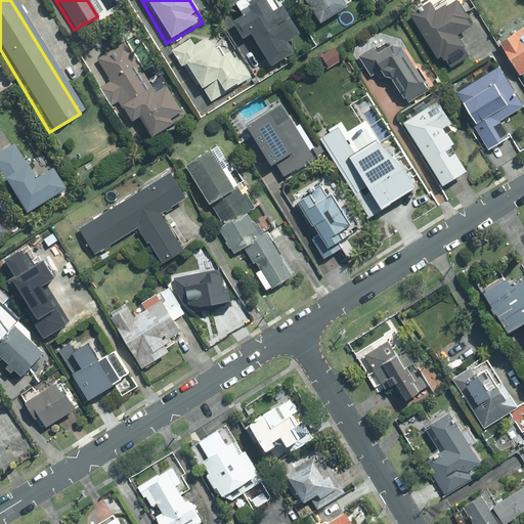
[(268,0),(222,0),(225,5),(233,0),(239,0),(247,11),(232,19),(241,35),(251,29),(274,68),(299,53),(293,44),(303,38),(280,0),(271,5),(268,0)]
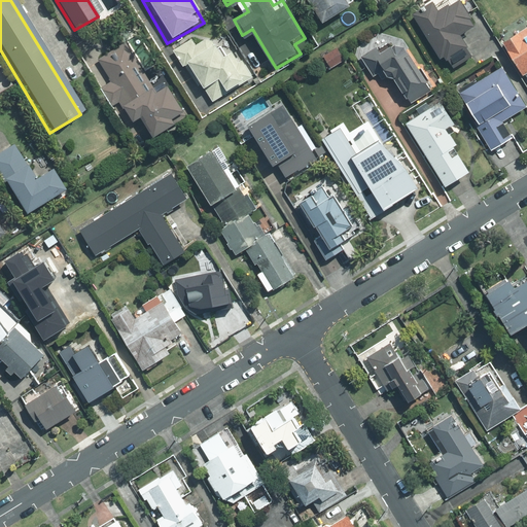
[(345,0),(304,0),(318,25),(349,6),(345,0)]
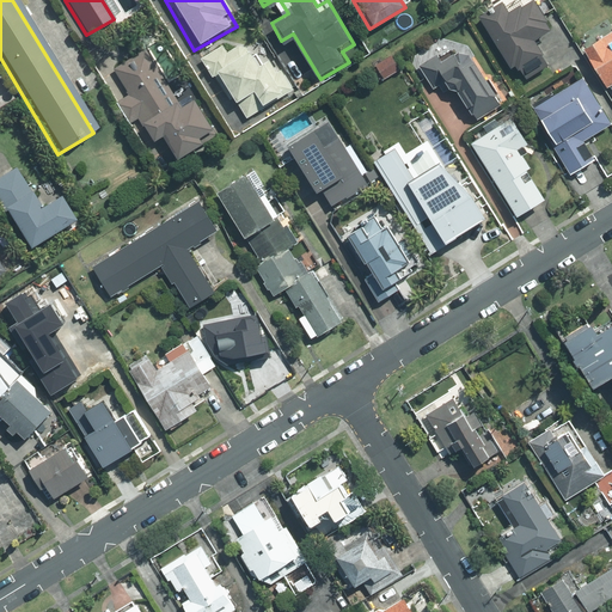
[(555,36),(534,0),(532,0),(502,17),(496,6),(479,16),(516,83),(548,65),(537,46),(555,36)]
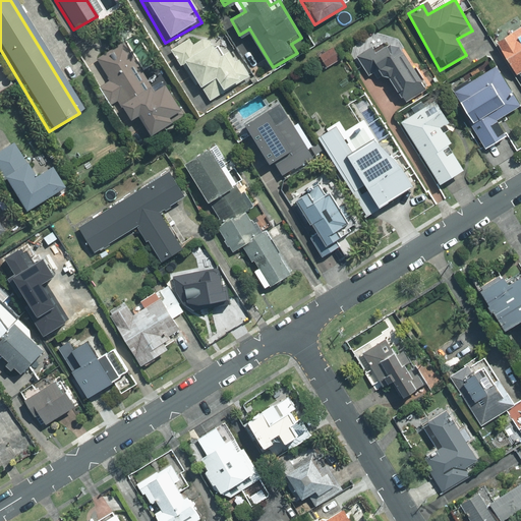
[(520,24),(495,41),(517,77),(520,74),(520,24)]
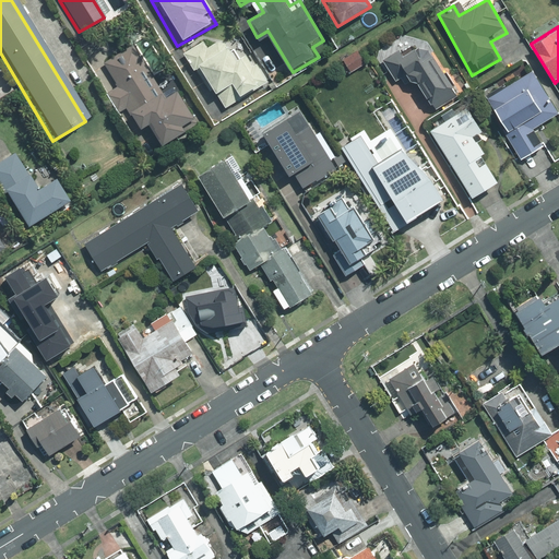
[(224,28),(186,51),(216,100),(234,90),(239,99),(260,86),(224,28)]
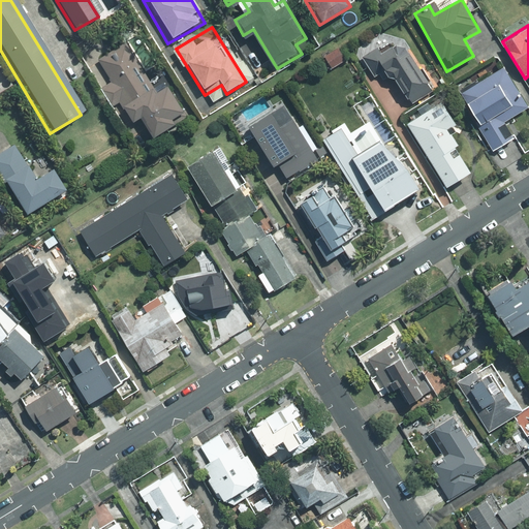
[(128,42),(94,61),(144,151),(195,123),(172,81),(154,90),(128,42)]
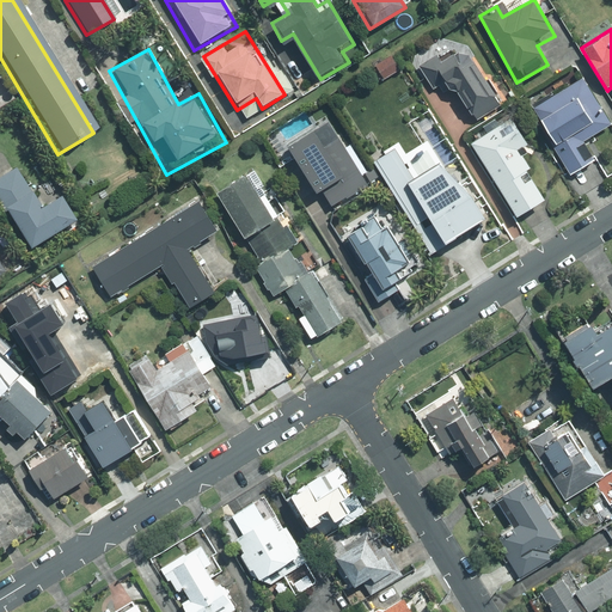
[(444,50),(424,61),(438,84),(451,75),(475,115),(496,102),(470,57),(444,50)]
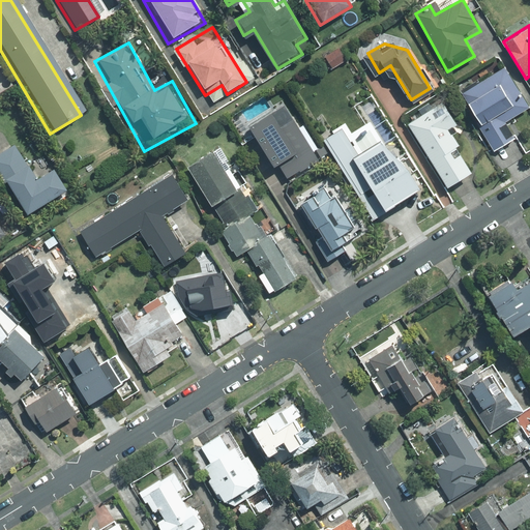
[(339,49),(322,59),(329,69),(345,60),(339,49)]
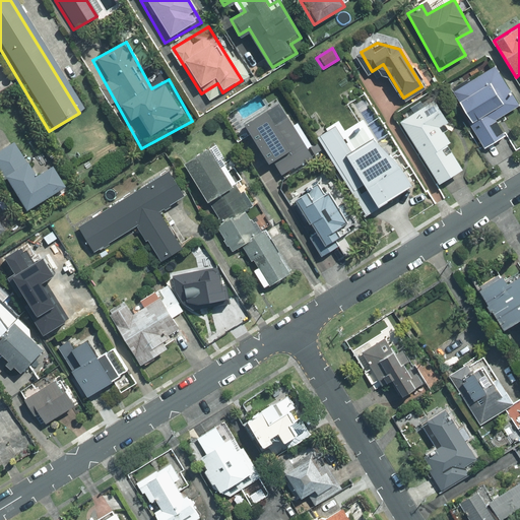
[(494,66),(448,93),(483,151),(506,138),(497,122),(519,108),(494,66)]
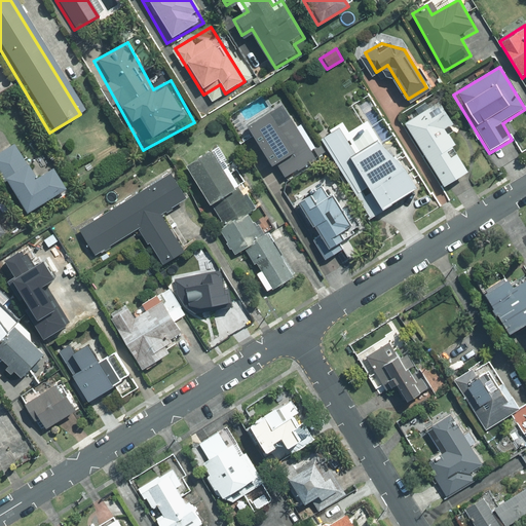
[(285,103),(242,123),(266,168),(276,163),(283,177),(314,161),(285,103)]
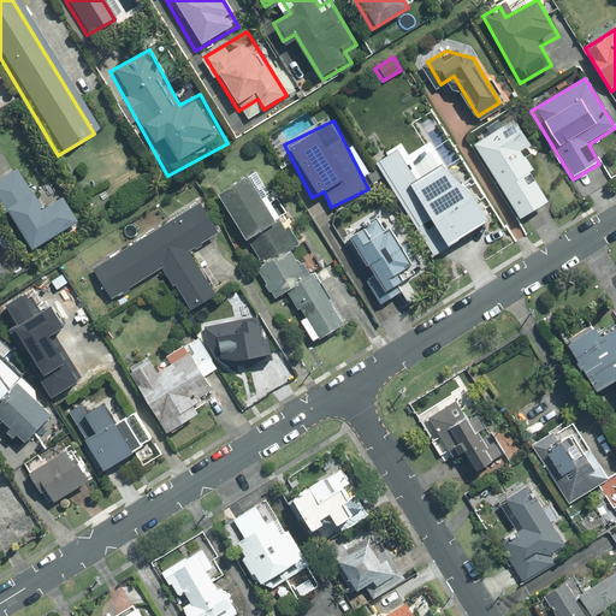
[(527,148),(511,122),(471,144),(517,224),(549,206),(517,153),(527,148)]
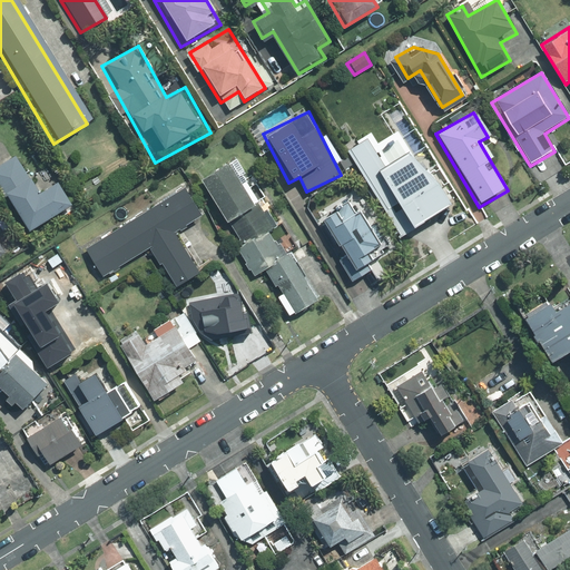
[(367,133),(350,144),(401,228),(453,198),(442,179),(411,150),(400,135),(377,148),(367,133)]
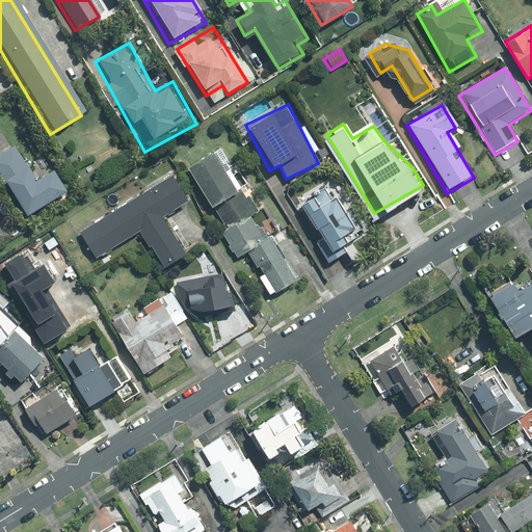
[(223,141),(182,167),(238,257),(248,250),(273,291),(292,280),(250,212),(263,204),(223,141)]
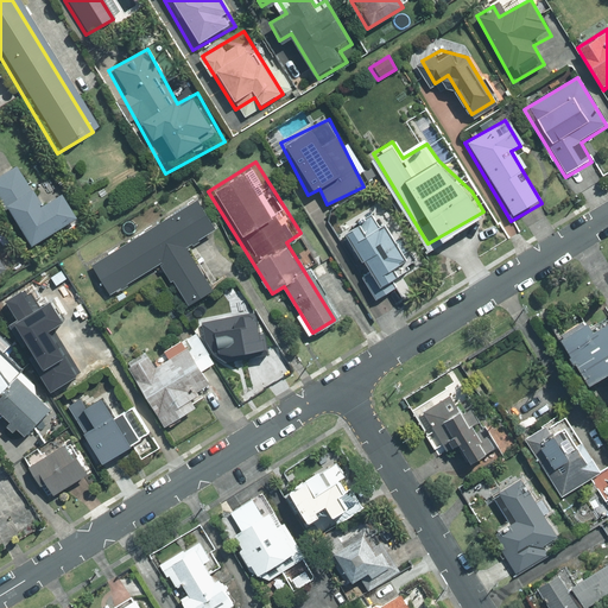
[(16,166),(0,176),(0,202),(30,249),(78,220),(62,194),(40,207),(16,166)]
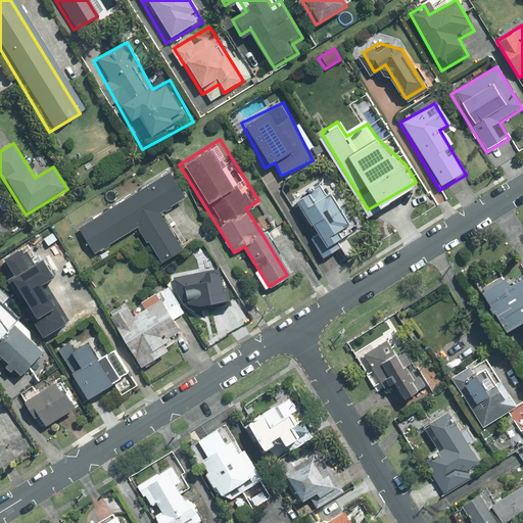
[(188,198),(169,168),(76,227),(95,257),(138,230),(160,266),(183,251),(160,216),(188,198)]
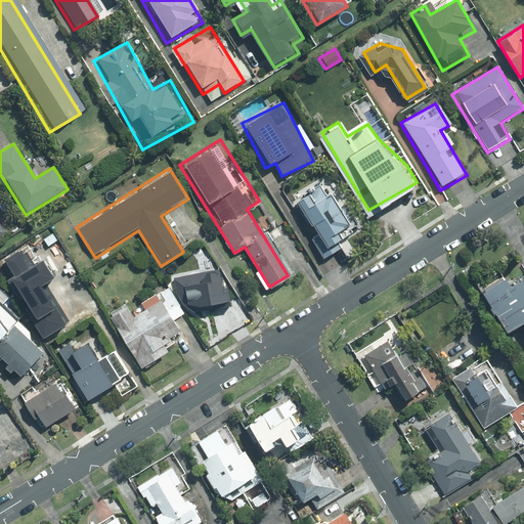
[(351,228),(331,195),(314,206),(307,194),(295,203),(329,257),(349,245),(342,234),(351,228)]
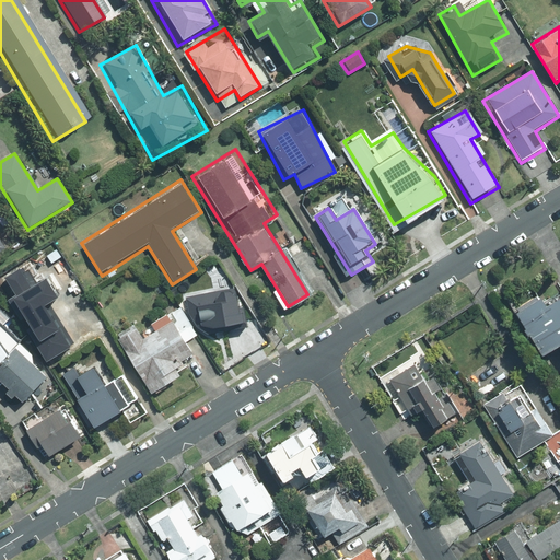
[(246,329),(241,294),(189,302),(195,337),(246,329)]
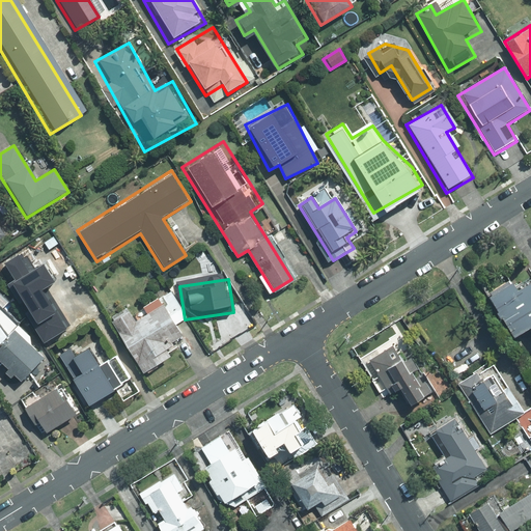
[(505,280),(484,294),(510,335),(522,328),(530,342),(530,281),(513,292),(505,280)]
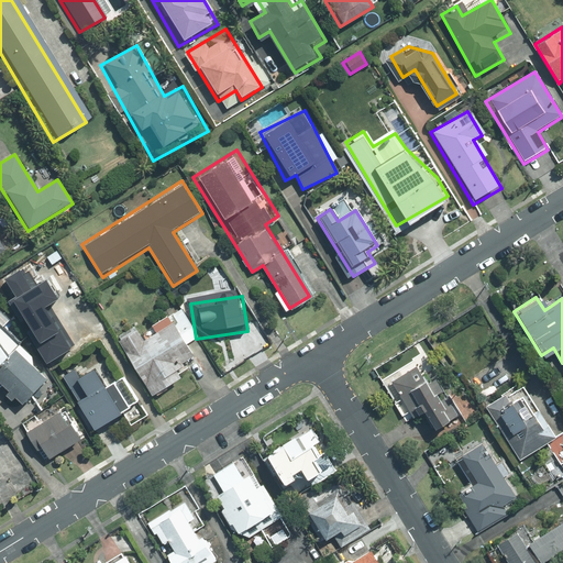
[(11,323),(0,312),(0,385),(20,405),(48,374),(2,331),(11,323)]
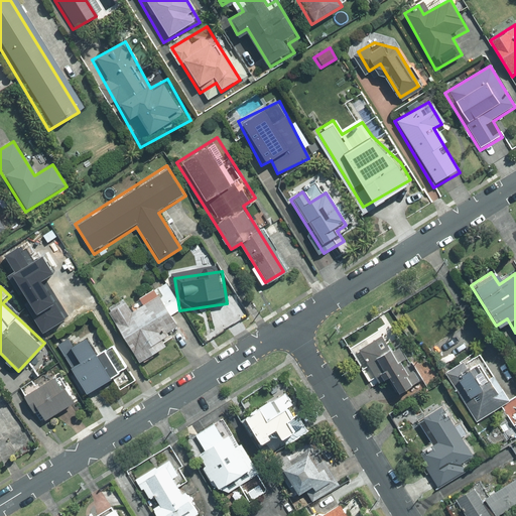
[(123,297),(106,307),(139,363),(170,344),(164,334),(177,327),(158,294),(131,310),(123,297)]
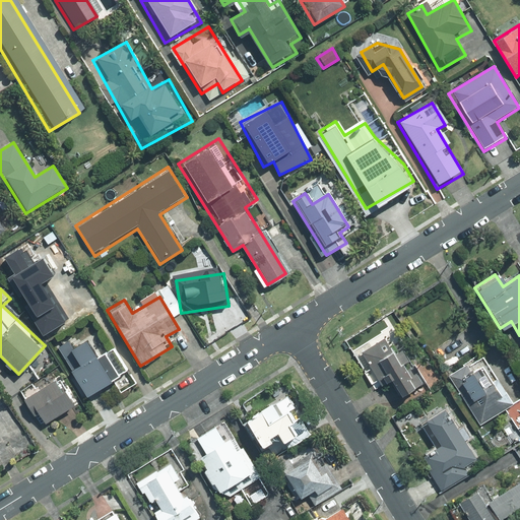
[(393,331),(363,347),(382,382),(390,378),(398,394),(420,382),(393,331)]
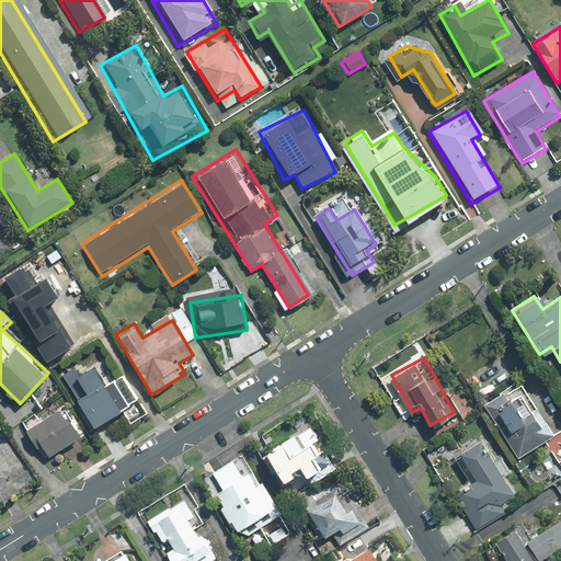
[(71,365),(57,369),(93,431),(142,402),(126,374),(105,386),(95,368),(79,378),(71,365)]
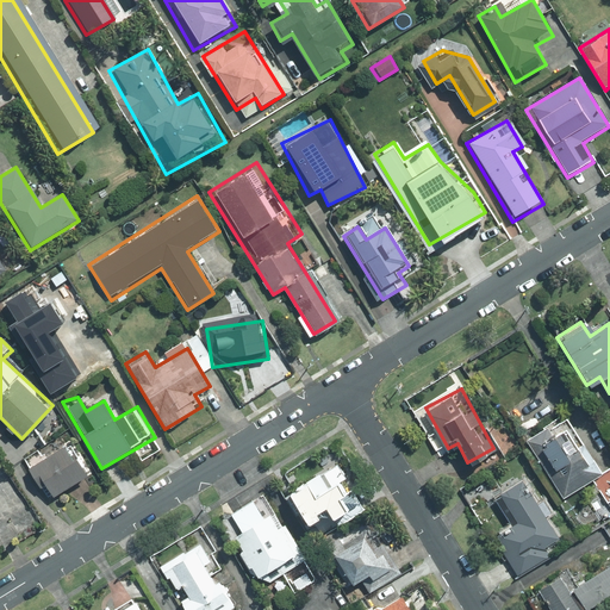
[(564,408),(522,435),(564,498),(605,471),(564,408)]
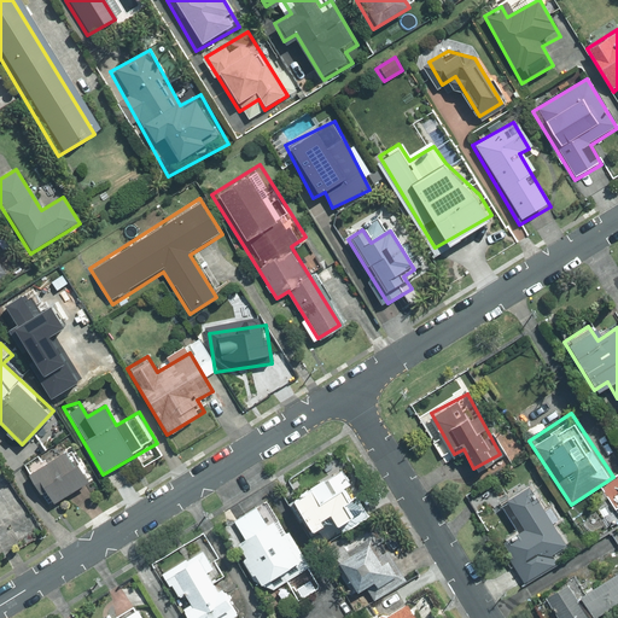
[(93,482),(69,445),(27,472),(51,509),(93,482)]
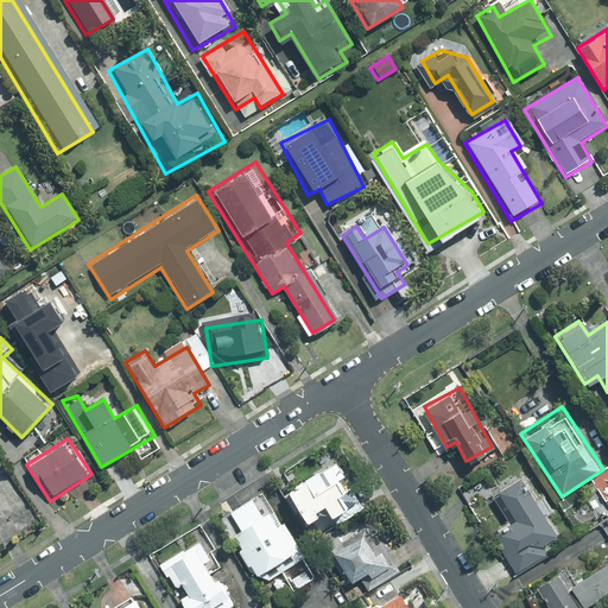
[(335,457),(279,489),(305,534),(361,504),(335,457)]
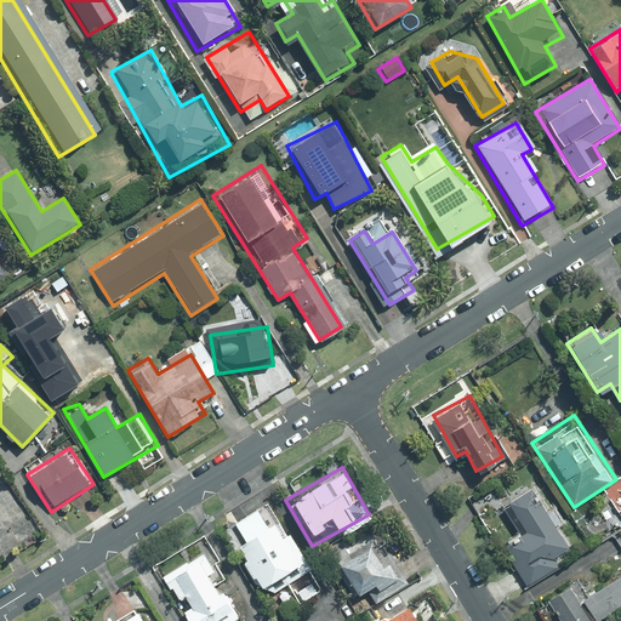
[(528,482),(500,499),(522,535),(503,546),(529,586),(560,567),(554,556),(569,547),(528,482)]
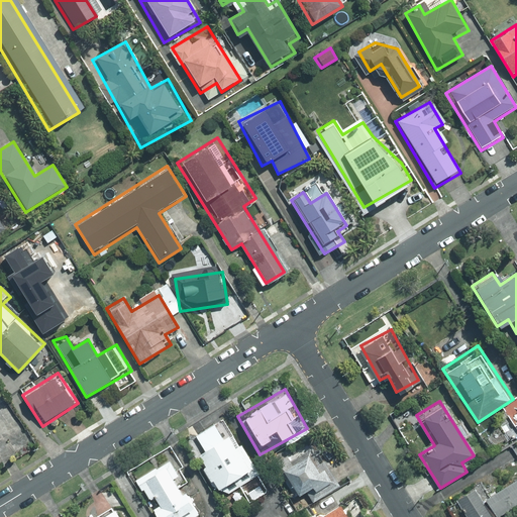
[(191,435),(213,485),(246,471),(224,420),(191,435)]
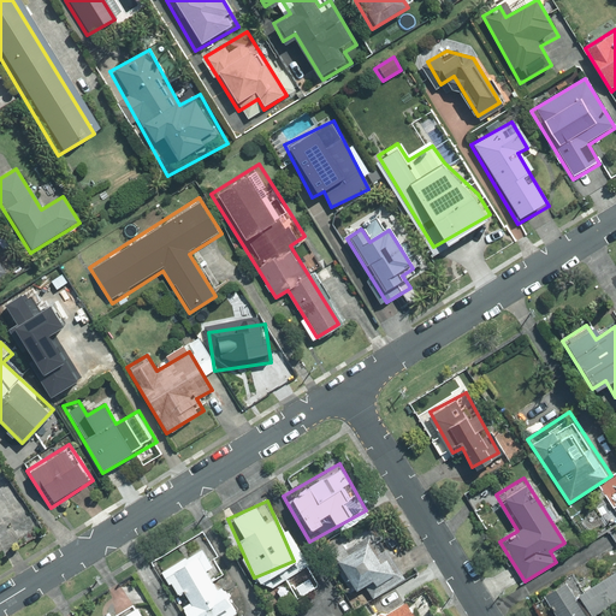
[(374,532),(336,550),(357,592),(395,574),(374,532)]
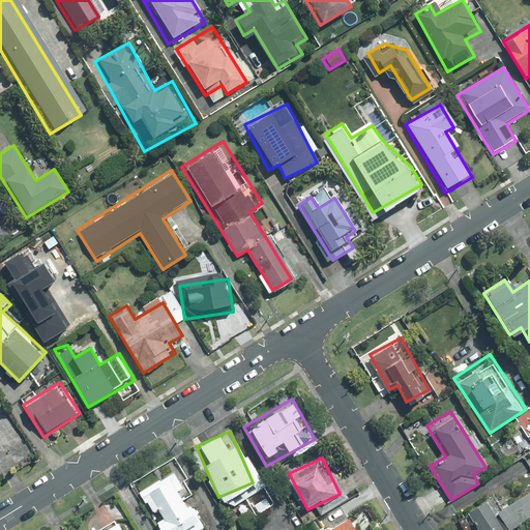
[(168,467),(137,486),(163,529),(193,529),(204,524),(168,467)]
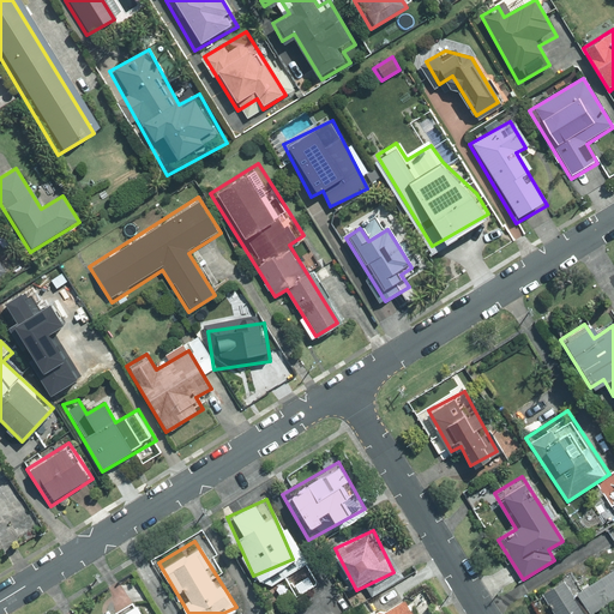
[(564,578),(542,590),(555,613),(587,613),(613,599),(613,565),(571,590),(564,578)]
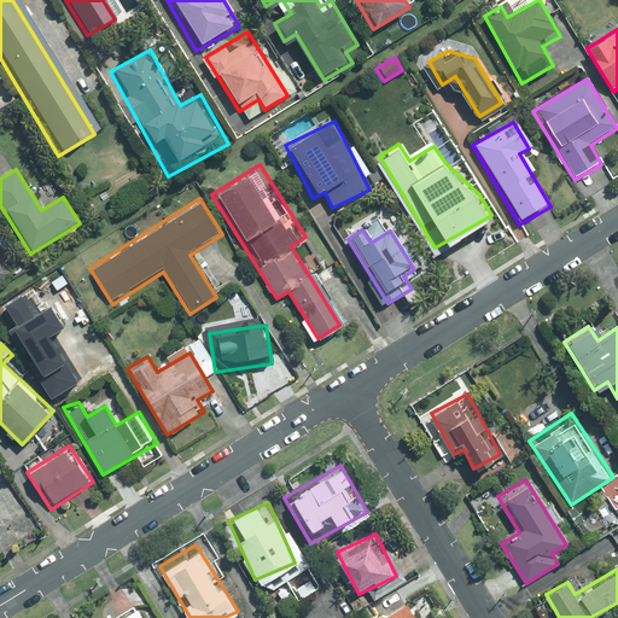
[(141,617),(132,602),(105,617),(141,617)]
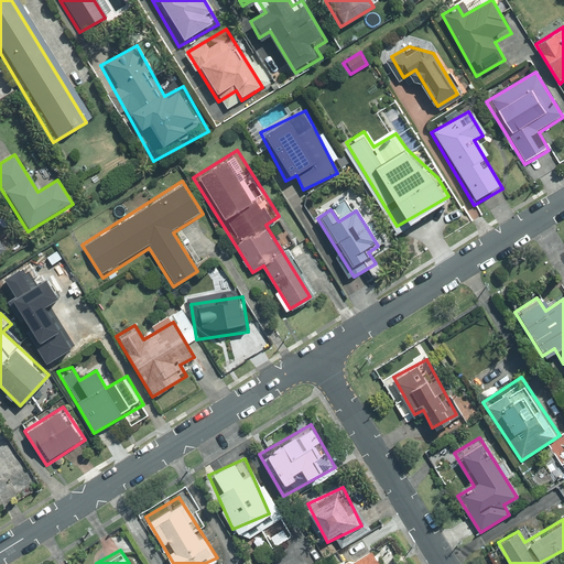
[(376,563),(368,551),(346,563),(376,563)]
